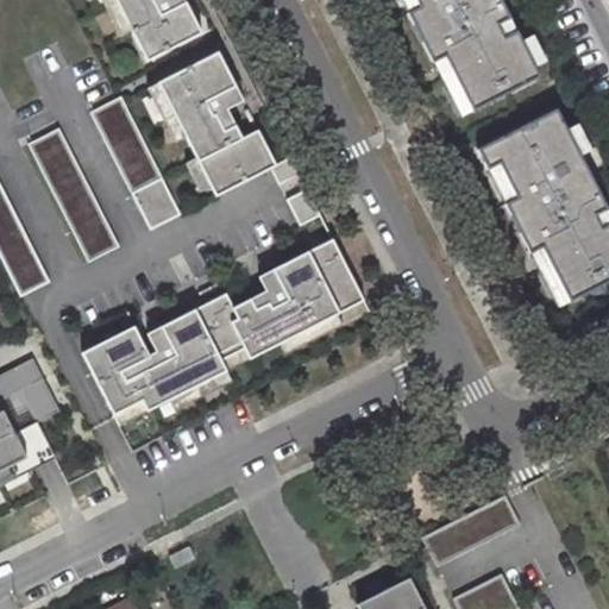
[(113,0),(150,68),(205,39),(188,8),(164,20),(152,0),(113,0)]
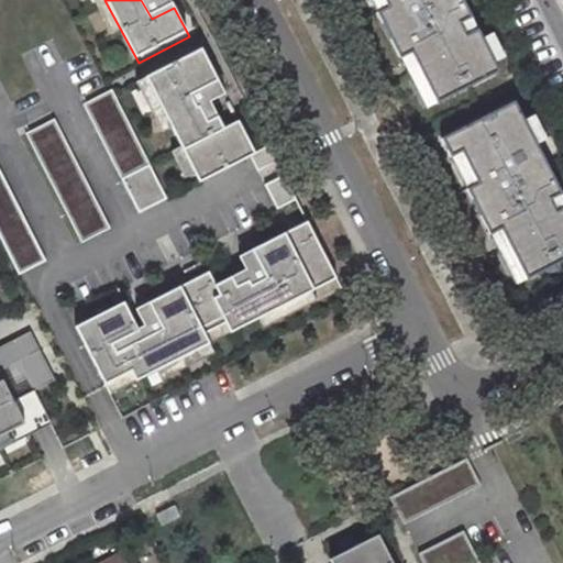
[(442,107),(504,74),(482,31),(472,37),(465,26),(476,20),(465,0),(386,0),(393,10),(381,15),(405,63),(416,56),(442,107)]
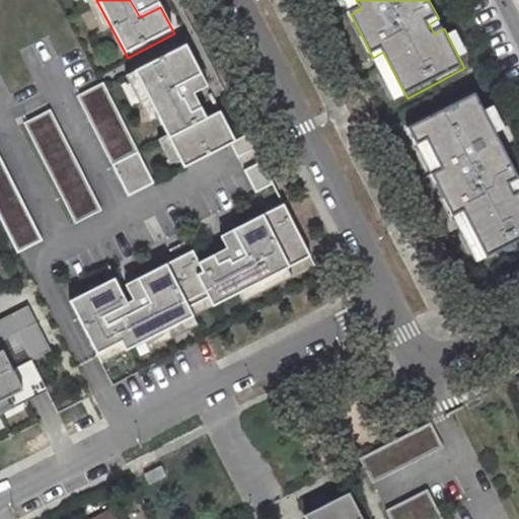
[(187,42),(135,69),(186,166),(232,142),(239,156),(256,147),(249,132),(236,139),(221,108),(207,116),(202,105),(193,109),(178,84),(203,72),(187,42)]
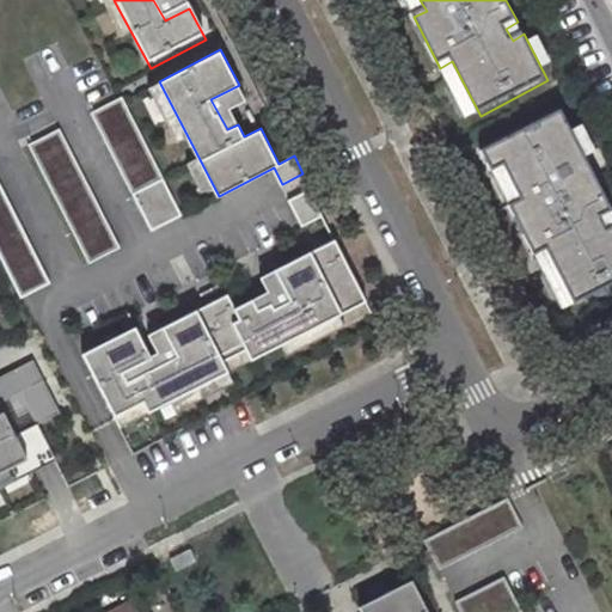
[(183,215),(122,97),(92,112),(153,231),(183,215)]
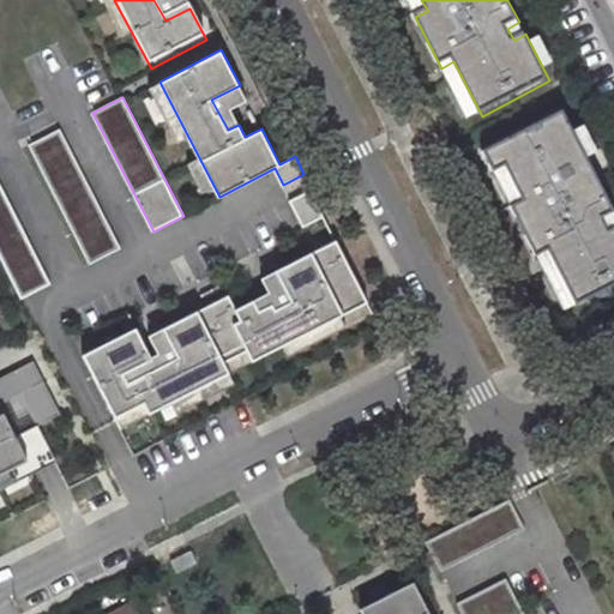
[(581,308),(613,290),(613,230),(613,232),(607,220),(613,216),(613,204),(566,113),(487,155),(497,175),(509,169),(527,203),(515,209),(541,259),(553,253),(581,308)]
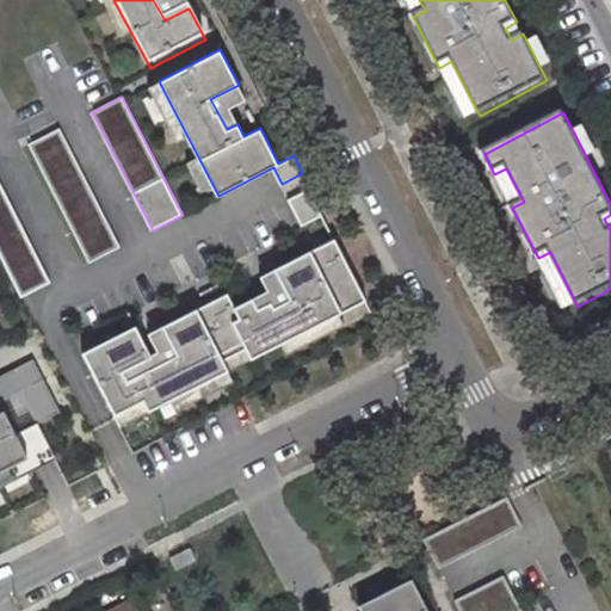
[(121,247),(60,128),(29,144),(90,263),(121,247)]
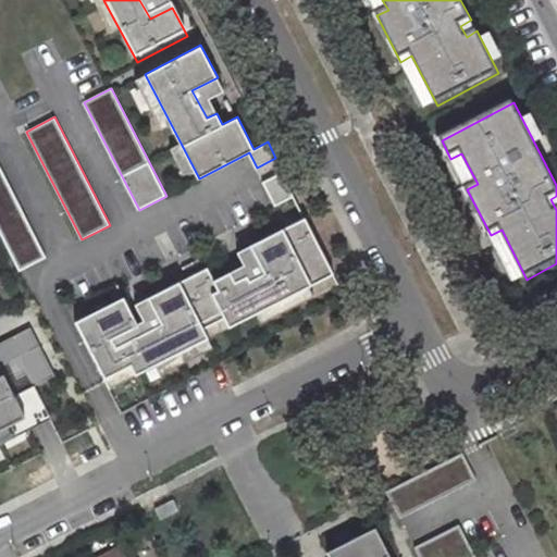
[(46,258),(0,168),(0,234),(19,272),(46,258)]
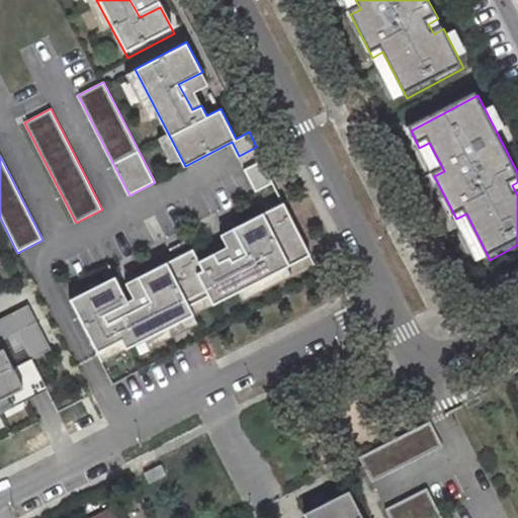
[(262,159),(245,168),(257,190),(274,181),(262,159)]
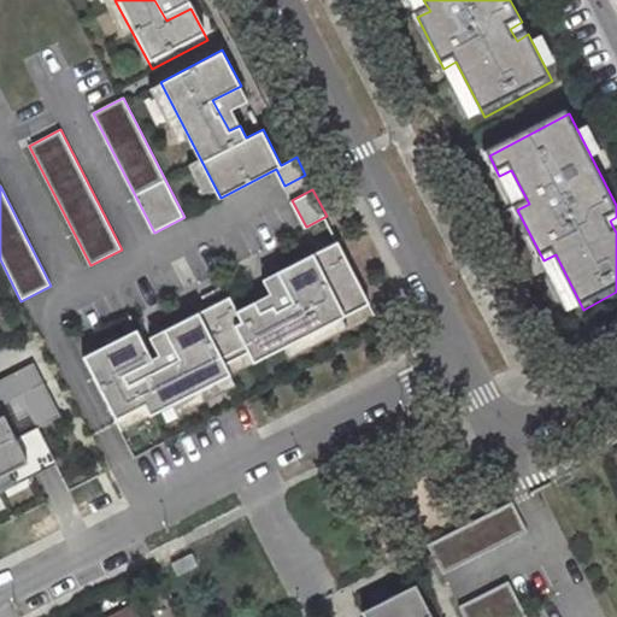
[(145,406),(151,417),(230,376),(224,365),(248,352),(254,364),(370,305),(338,241),(276,272),(291,300),(274,309),(272,306),(259,312),(254,303),(236,311),(229,298),(163,331),(177,358),(157,369),(136,331),(84,358),(116,421),(145,406)]
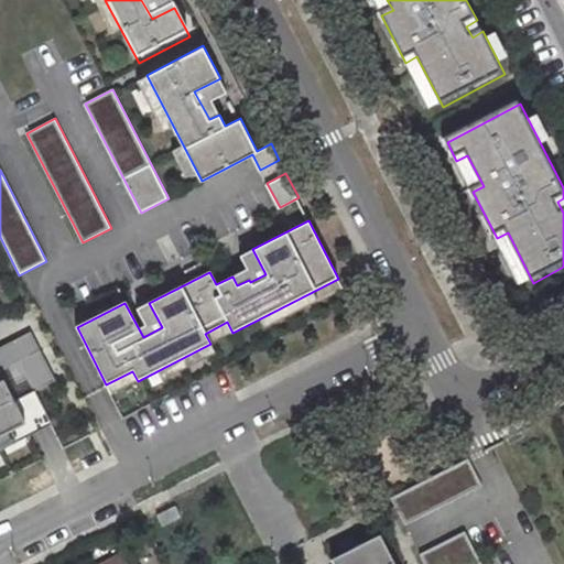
[(0,347),(0,376),(3,383),(13,401),(35,389),(55,379),(31,332),(0,347)]
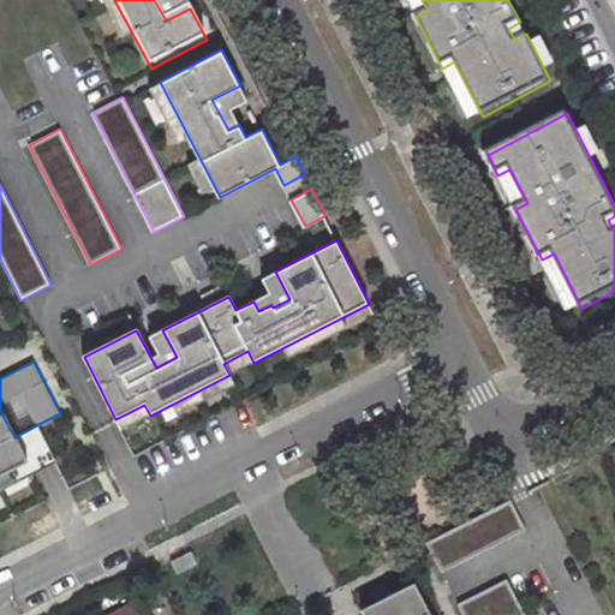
[(0,493),(59,465),(39,424),(15,437),(4,418),(0,419),(0,493)]
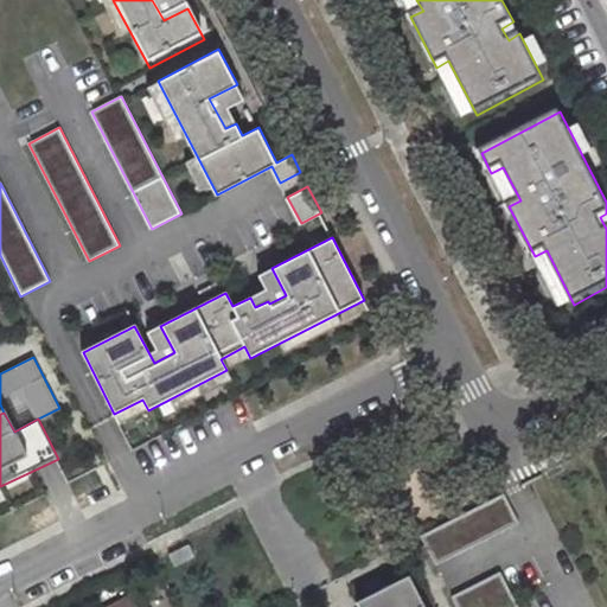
[(505,493),(421,537),(436,567),(521,523),(505,493)]
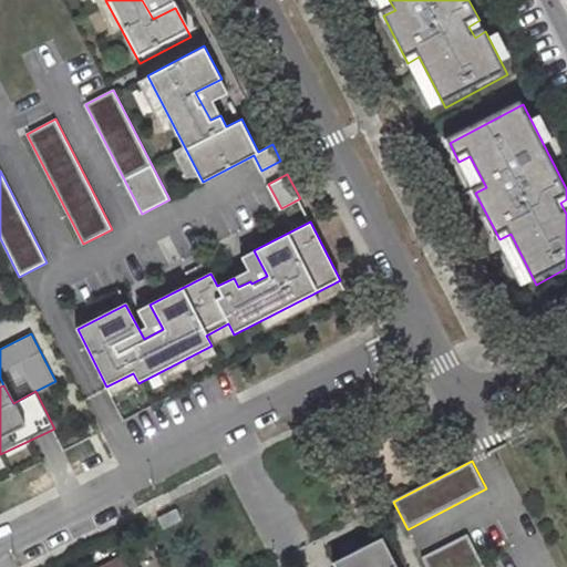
[(179,506),(158,516),(165,531),(186,521),(179,506)]
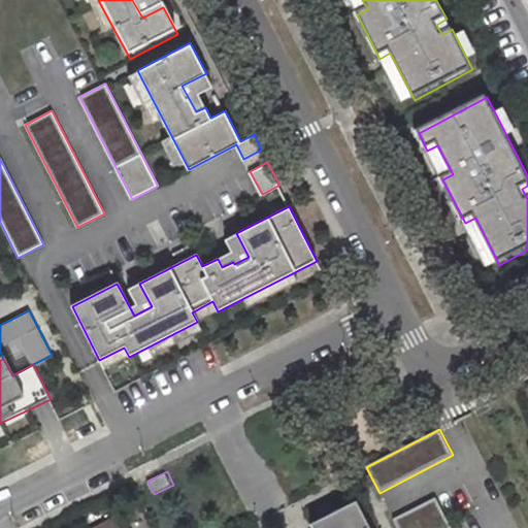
[(451,527),(435,496),(392,518),(397,527),(451,527)]
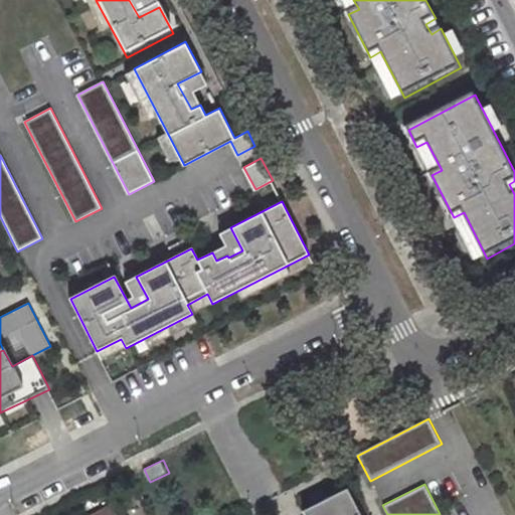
[(362,514),(351,493),(309,514),(362,514)]
